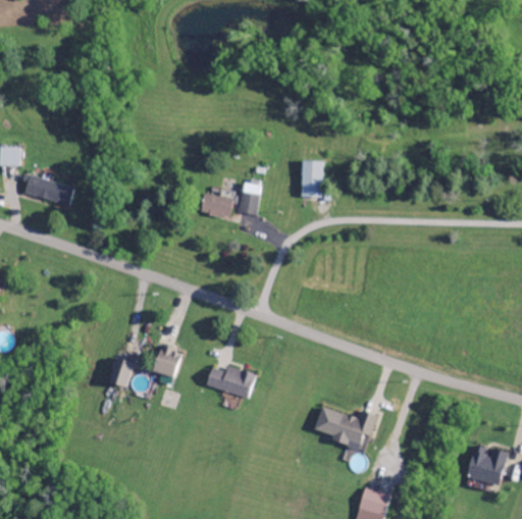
[(0,164),(19,165),(19,147),(0,146),(0,164)]
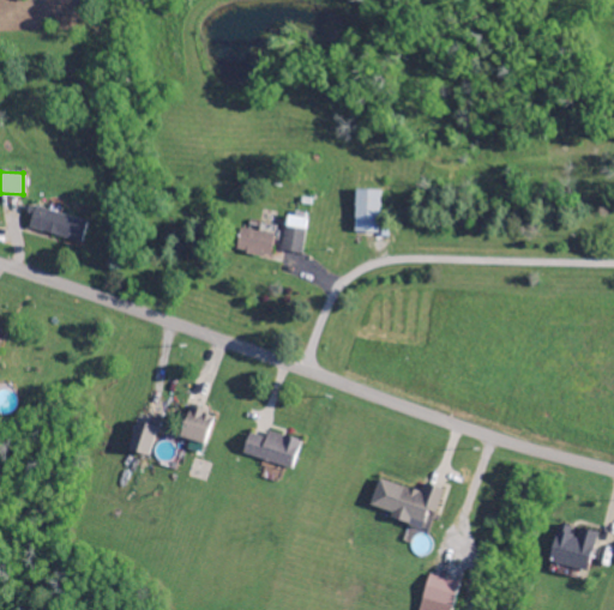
[(380,189),(356,188),(355,230),(379,230),(380,189)]
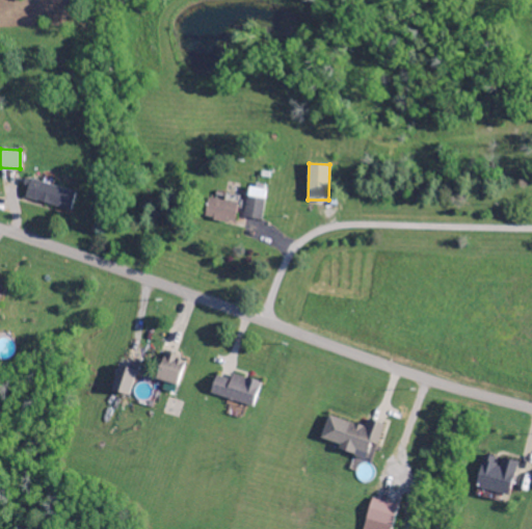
[(76,190),(30,178),(25,196),(71,209),(76,190)]
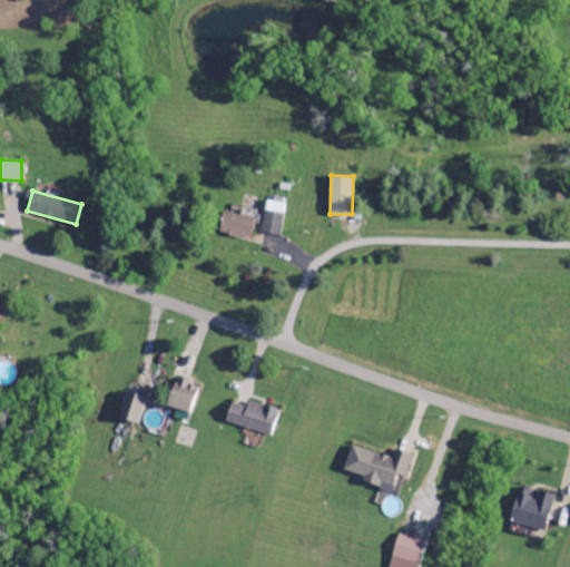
[(261,231),(279,234),(286,202),(266,197),(261,231)]
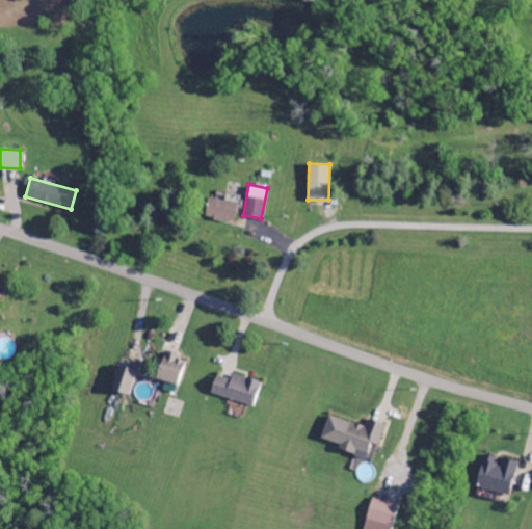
[(209,193),(205,216),(234,221),(238,199),(209,193)]
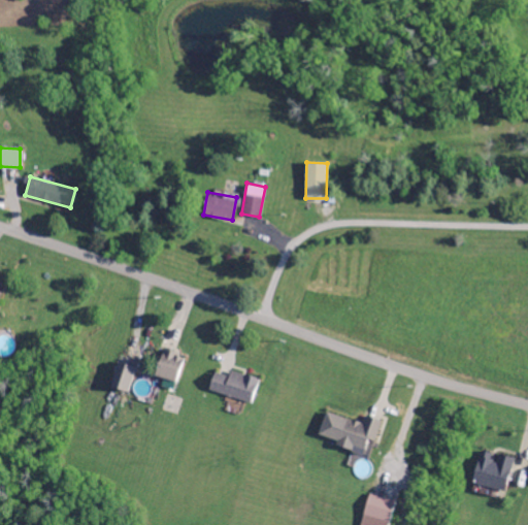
[(155,375),(175,382),(185,355),(163,349),(155,375)]
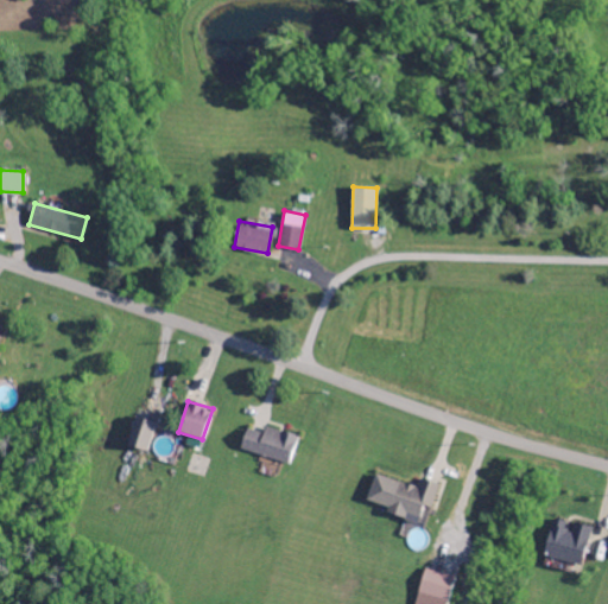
[(157,423),(137,415),(126,444),(146,451),(157,423)]
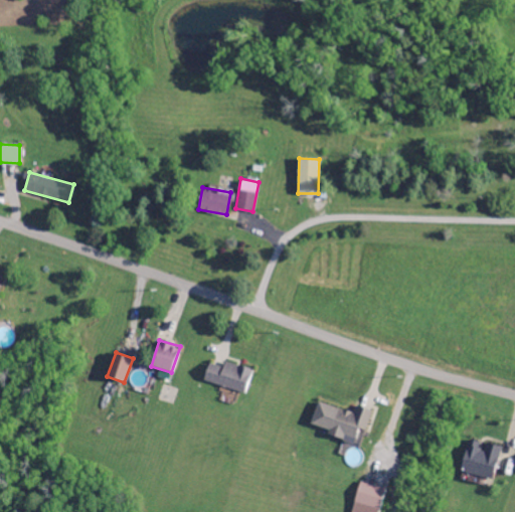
[(245,393),(252,368),(225,360),(223,366),(209,362),(204,380),(245,393)]
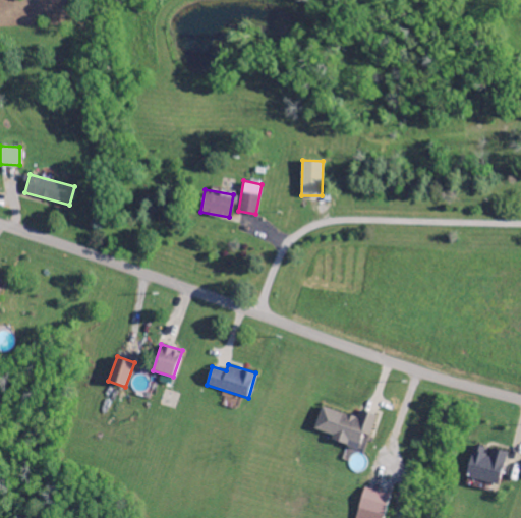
[(314,426),(333,432),(331,439),(358,446),(363,430),(370,432),(375,412),(359,408),(357,414),(321,404),(314,426)]
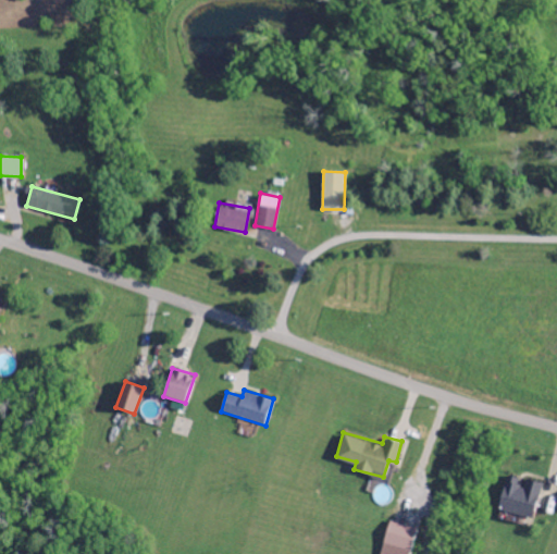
[(507,474),(497,506),(532,516),(543,481),(523,476),(522,478),(507,474)]
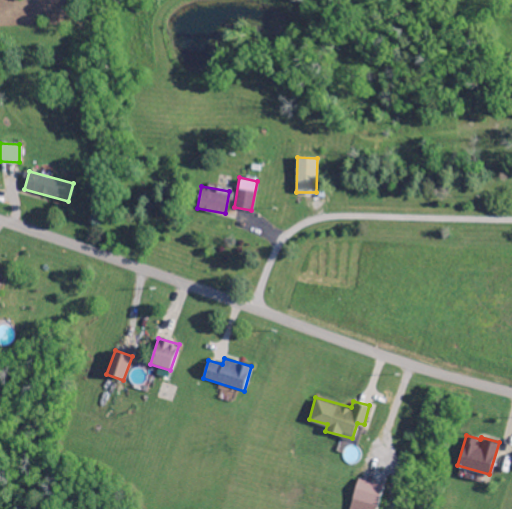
[(375,508),(382,483),(357,477),(349,508),(375,508)]
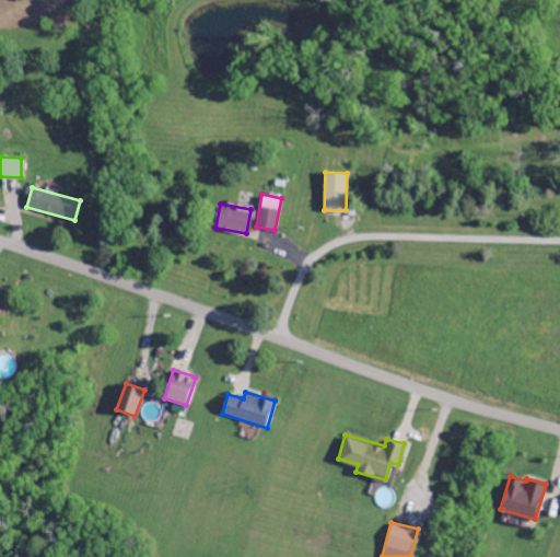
All buildings are outlined.
